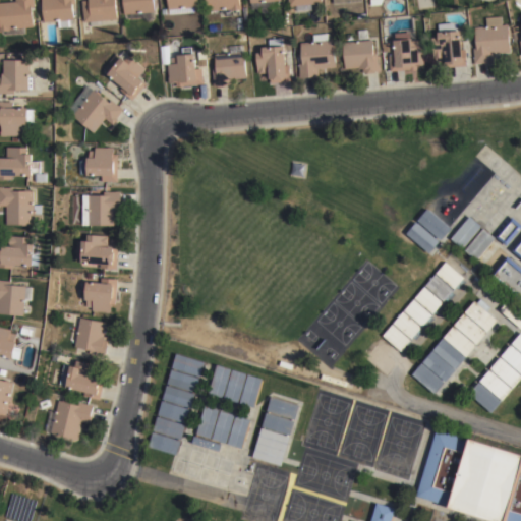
[(0,2),(16,2),(15,0),(34,0),(35,7),(32,8),(34,27),(8,30),(9,31),(0,31),(0,2)]
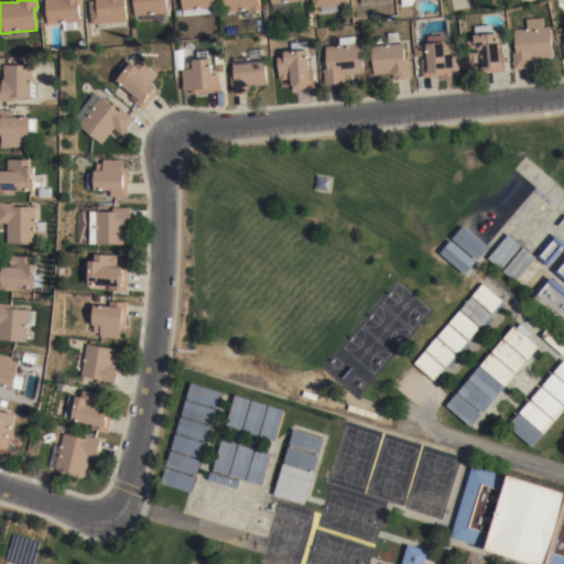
[(44,0),(80,0),(82,4),(78,4),(80,22),(46,24),(44,0)]
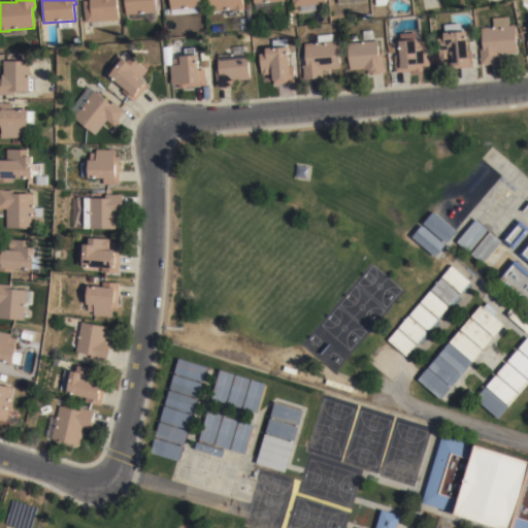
[(85,23),(83,1),(90,0),(119,0),(121,20),(101,22),(102,26),(92,27),(92,22),(85,23)]
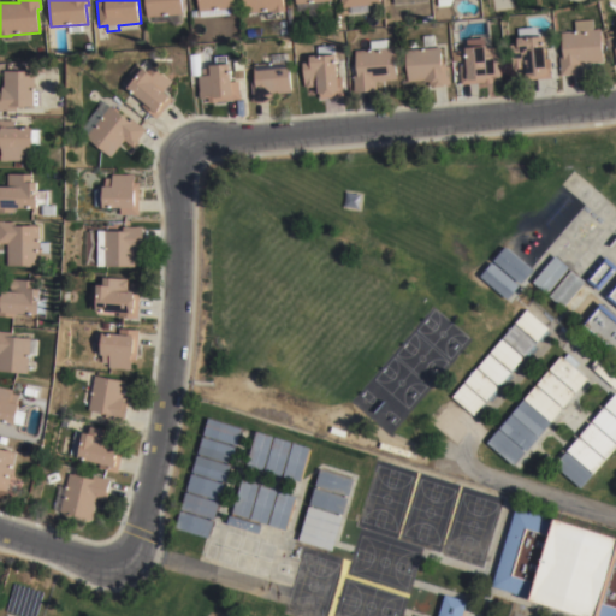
[(183,23),(179,24),(173,25),(170,22),(154,23),(153,17),(147,17),(144,0),(182,0),(183,15),(182,15),(183,23)]
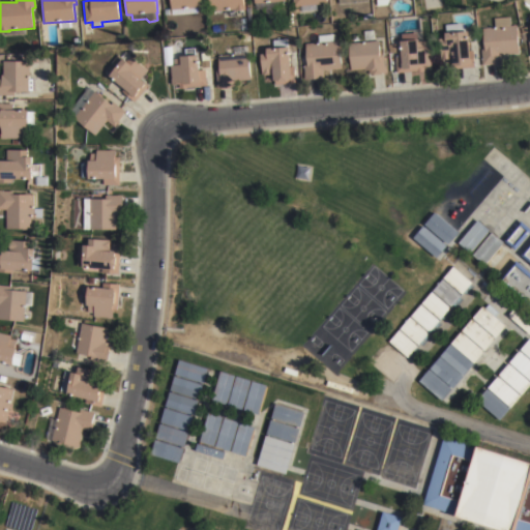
[(197,13),(172,16),(171,0),(202,0),(203,8),(197,8),(197,13)]
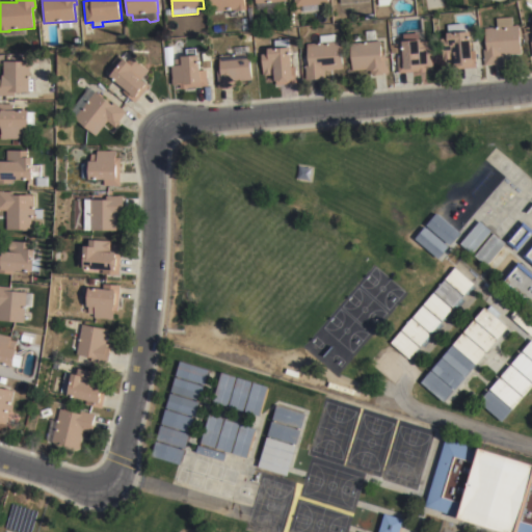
[(210,0),(245,0),(246,9),(211,11),(210,0)]
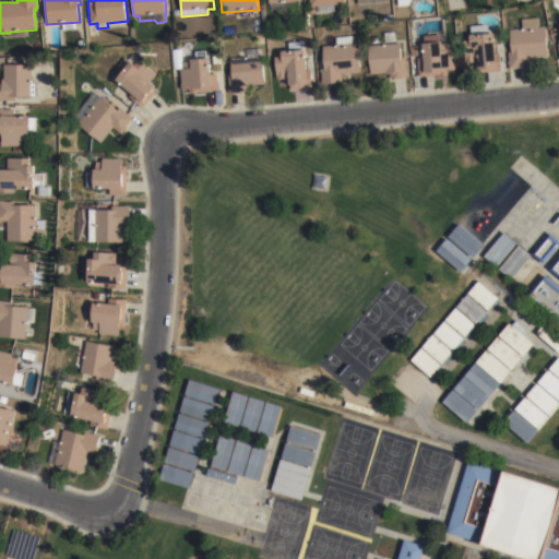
[(555,59),(558,58),(558,13),(556,14),(558,26),(549,27),(555,59)]
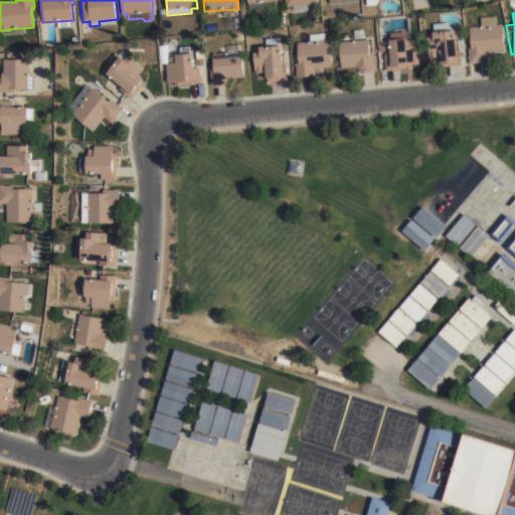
[(481,26),(480,17),(496,16),(497,25),(503,24),(505,51),(487,53),(488,63),(480,64),(480,62),(469,63),(467,48),(471,47),(469,27),(481,26)]
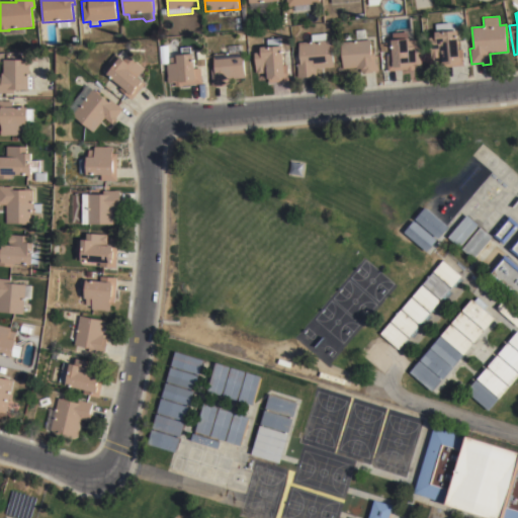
[(371,56),(375,55),(376,72),(361,73),(360,69),(356,69),(356,68),(343,69),(341,42),(345,42),(344,34),(351,34),(351,41),(356,40),(355,30),(365,29),(366,40),(369,39),(371,56)]
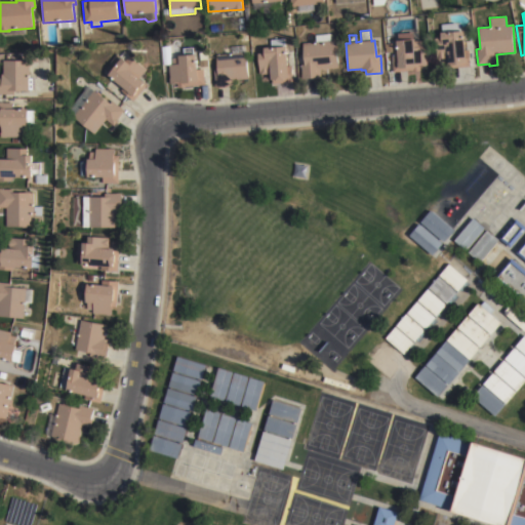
[(436,38),(442,38),(442,33),(461,32),(462,37),(465,37),(466,50),(470,50),(470,67),(449,68),(448,58),(437,59),(436,38)]
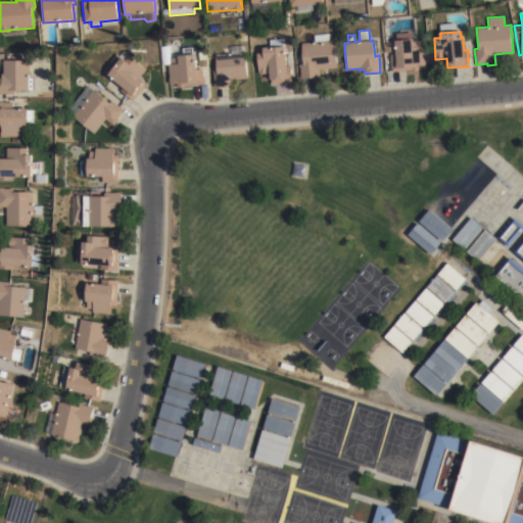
[(269,39),(283,38),(284,47),(285,47),(286,65),(291,65),(292,83),(271,84),(271,80),(269,81),(269,74),(257,75),(256,54),(263,53),(263,49),(269,48),(269,39)]
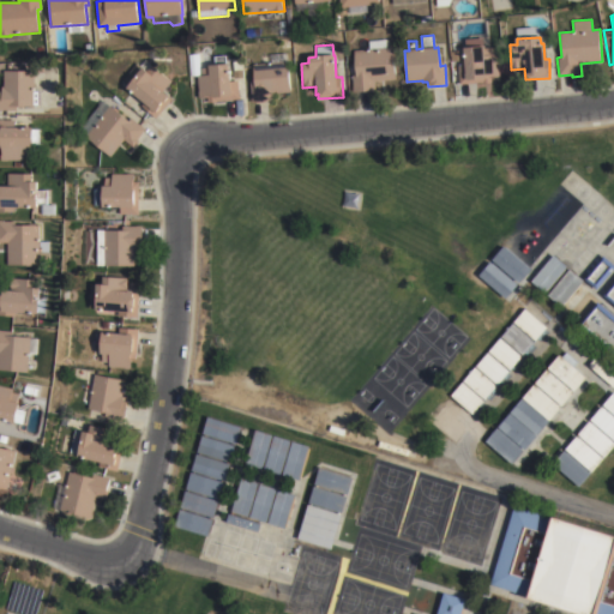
[(393,47),(396,80),(375,82),(377,91),(356,94),(353,50),(393,47)]
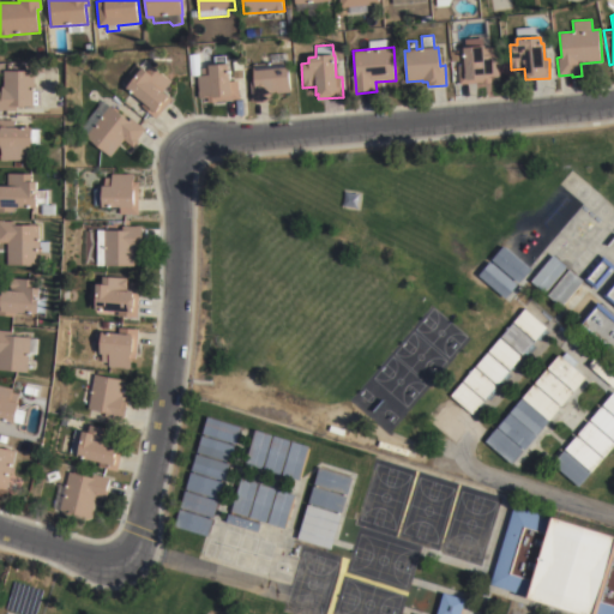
[(485,47),(485,48),(493,48),(494,55),(498,55),(499,77),(492,78),(492,83),(482,84),(482,83),(459,84),(458,66),(465,66),(463,48),(485,47)]
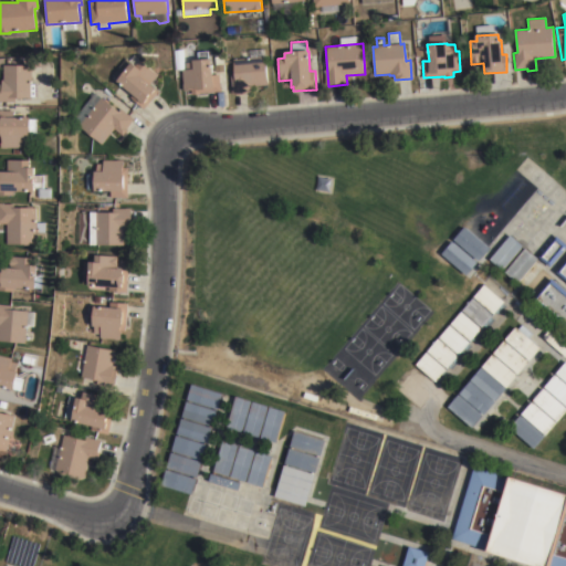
[(415,48),(423,46),(425,56),(416,56),(415,48)]
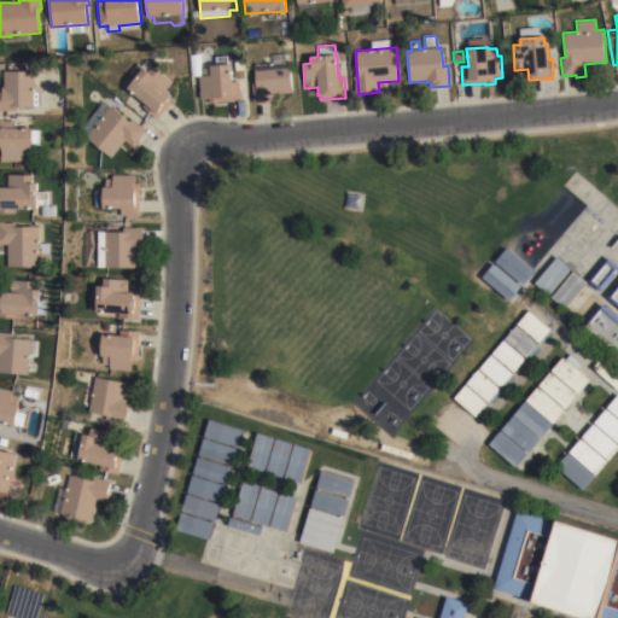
[(273,56),(289,53),(290,62),(291,62),(293,94),(278,95),(278,97),(273,97),(273,103),(254,104),(252,85),(256,85),(255,65),(273,63),(273,56)]
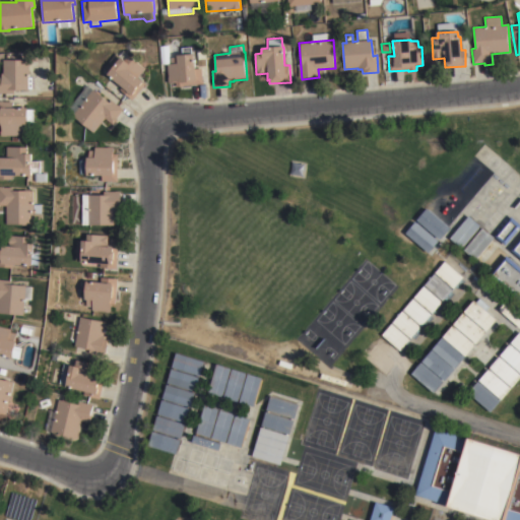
[(119,90),(121,87),(108,75),(109,74),(103,69),(116,53),(125,61),(130,55),(145,68),(138,77),(146,84),(132,101),(119,90)]
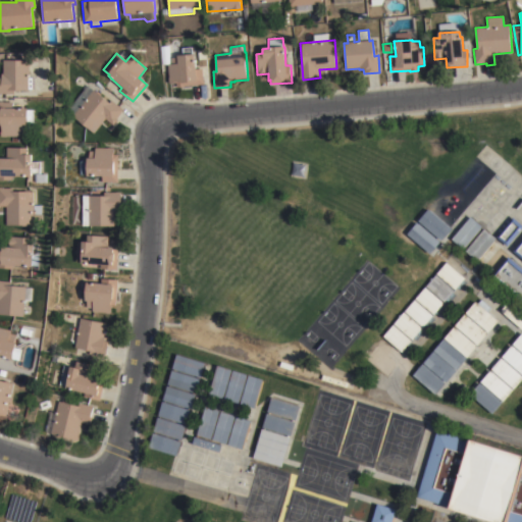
[(171,64),(170,58),(177,58),(177,56),(196,54),(198,69),(203,68),(204,77),(208,76),(208,85),(196,86),(196,87),(177,88),(176,84),(169,84),(168,64),(171,64)]
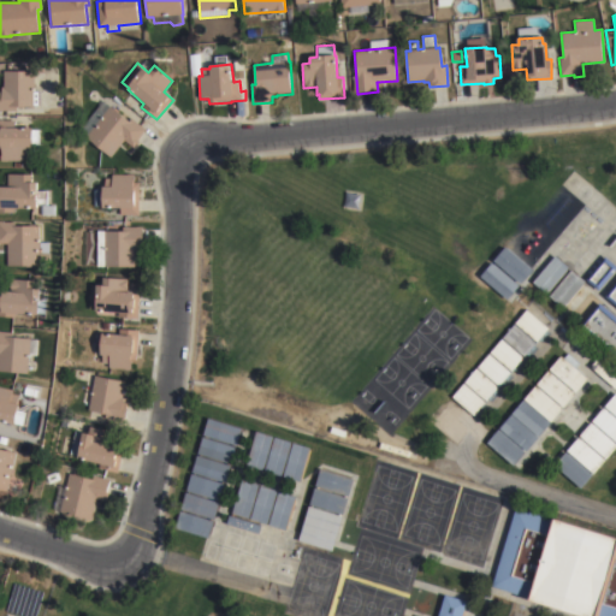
[(36,72),(35,107),(17,107),(17,112),(0,112),(0,93),(1,93),(1,88),(5,88),(5,72),(36,72)]
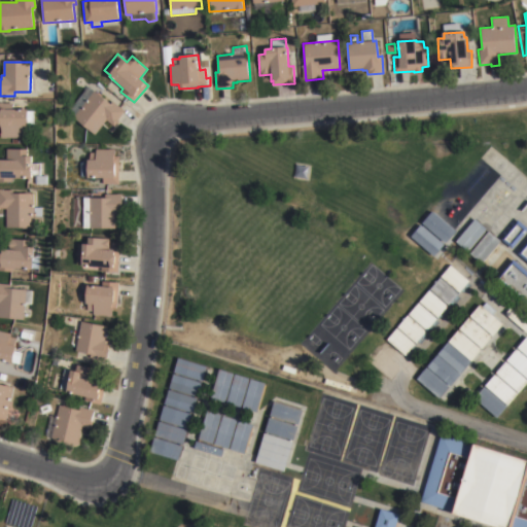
[(90,85),(111,104),(113,102),(125,111),(118,119),(119,120),(114,128),(106,120),(94,135),(67,113),(90,85)]
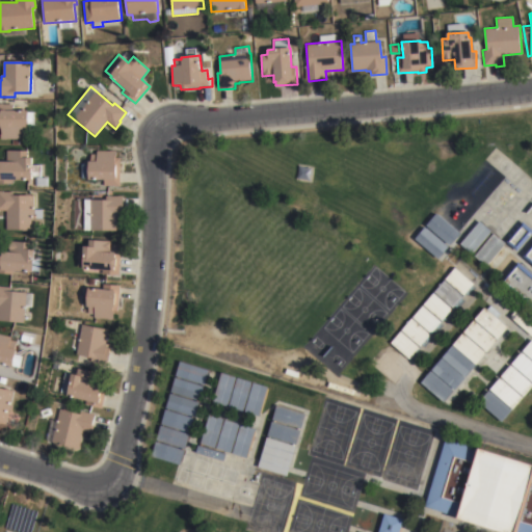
[(1,133),(0,133),(0,104),(12,104),(14,112),(33,111),(33,131),(27,131),(27,136),(21,137),(21,140),(2,140),(1,133)]
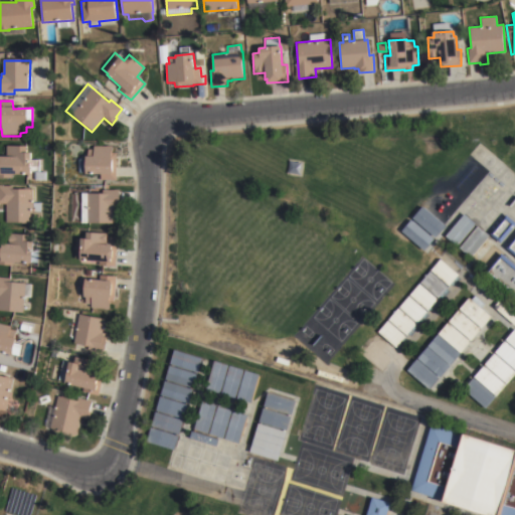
[(32,172),(32,176),(12,176),(12,179),(0,178),(0,157),(5,157),(6,147),(27,147),(27,153),(31,153),(31,161),(40,161),(40,172),(45,172),(45,181),(35,181),(35,172),(32,172)]
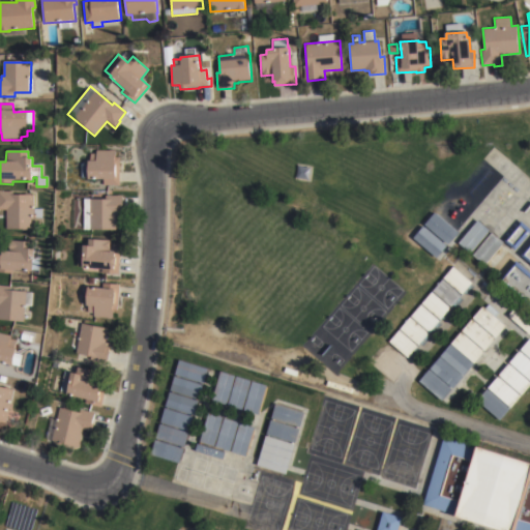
[(116,151),(116,157),(120,157),(120,186),(104,186),(104,180),(89,180),(89,178),(82,178),(82,165),(88,165),(88,162),(96,162),(96,151),(116,151)]
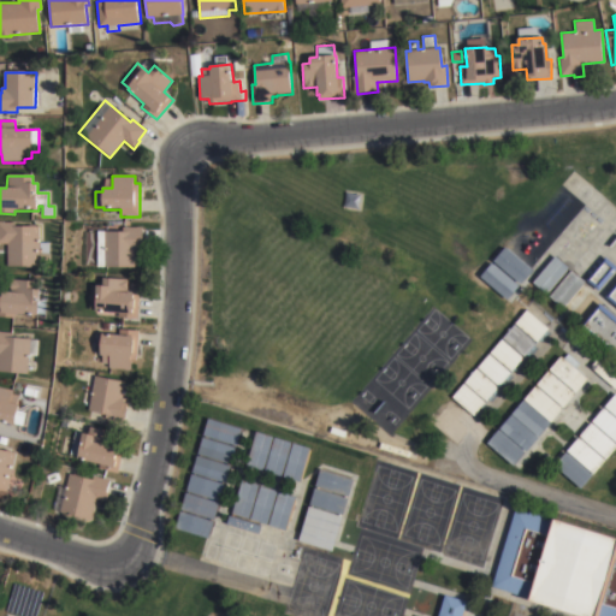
[(345,193),(361,195),(359,209),(343,207),(345,193)]
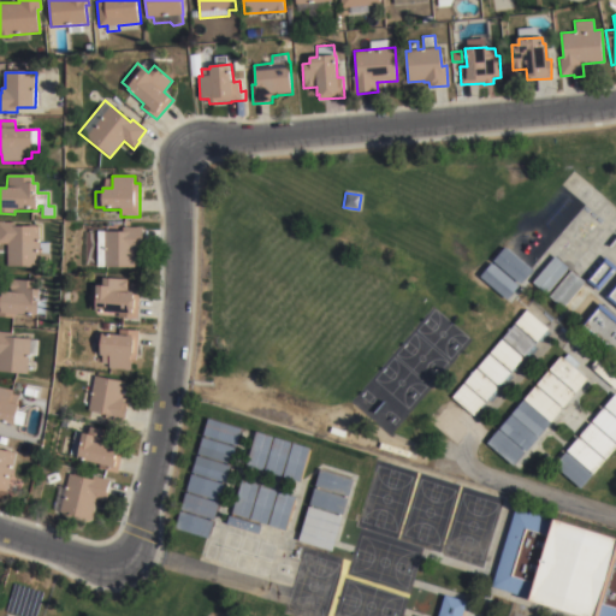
[(7,244),(0,244),(0,223),(17,223),(17,226),(40,226),(40,243),(49,243),(49,260),(39,260),(39,266),(7,267),(7,244)]
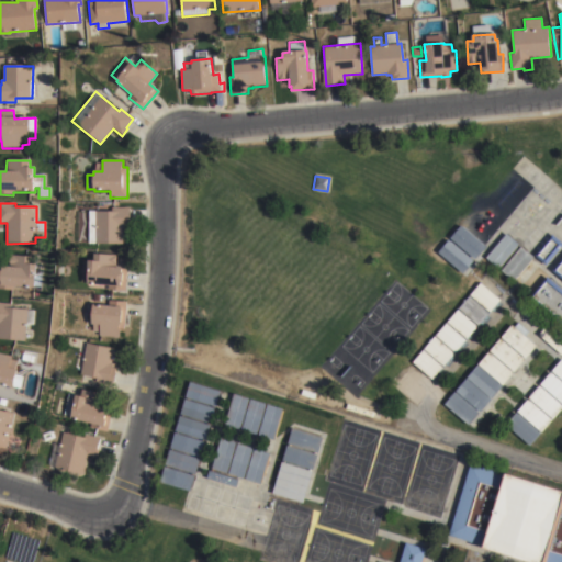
[(131,209),(130,225),(126,225),(126,229),(124,229),(123,245),(88,244),(89,211),(113,212),(113,208),(131,209)]
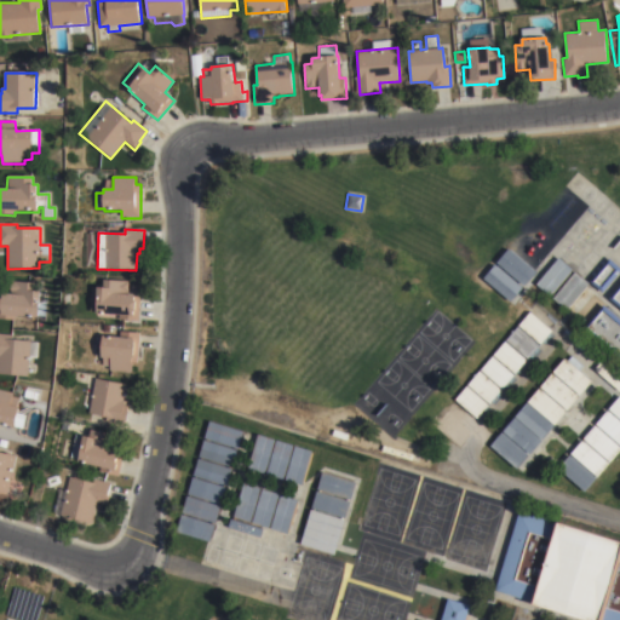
[(619,268),(619,270),(602,292),(589,280),(609,257),(619,268)]
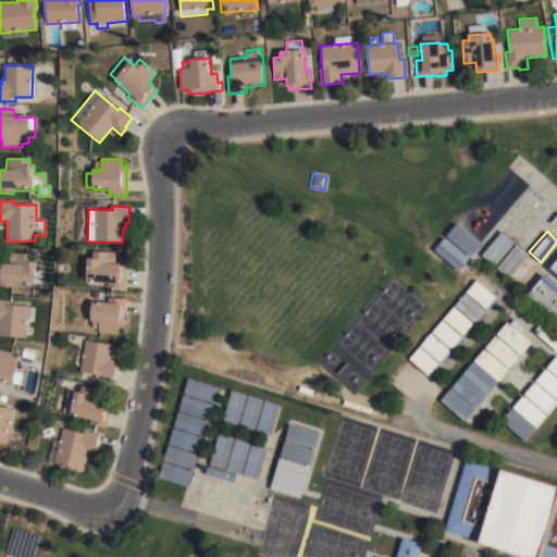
[(430,250),(456,270),(466,257),(440,237),(430,250)]
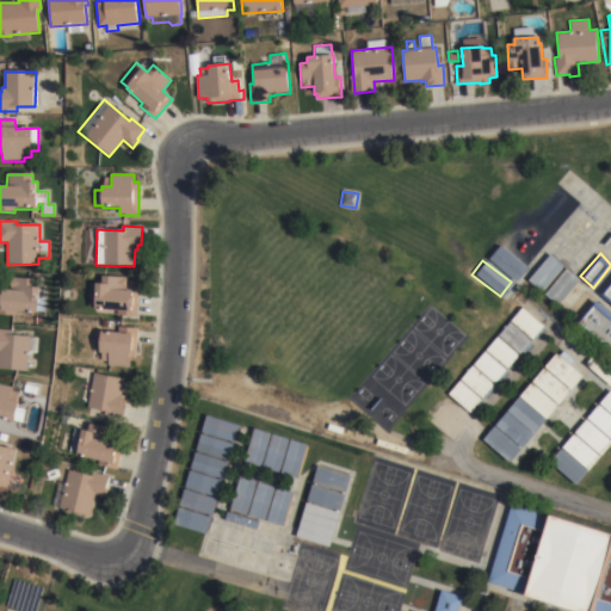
[(117,313),(94,312),(96,308),(88,308),(90,283),(103,284),(104,277),(128,278),(127,291),(139,292),(136,316),(117,315),(117,313)]
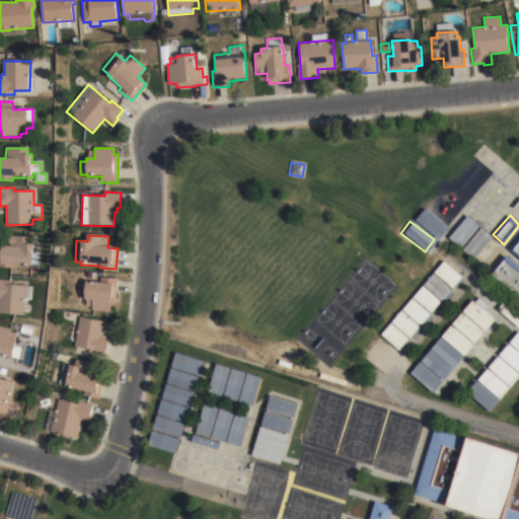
[(32,268),(13,267),(12,269),(0,268),(0,246),(8,247),(9,237),(12,237),(12,236),(31,237),(31,245),(40,246),(39,253),(34,252),(32,268)]
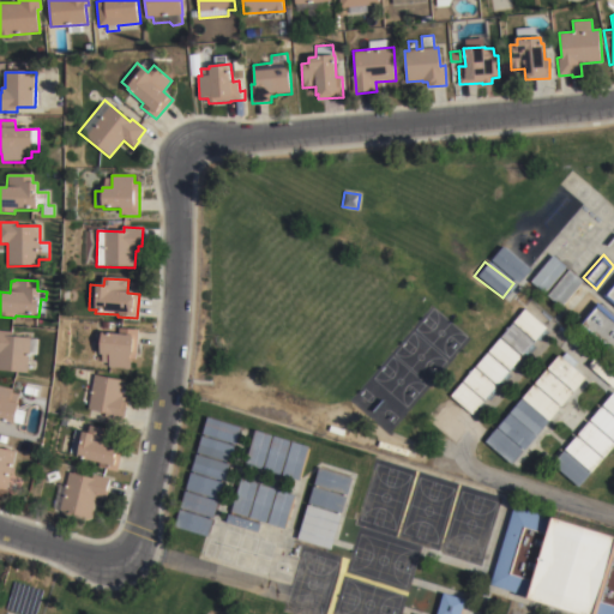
[(613,283),(613,305),(603,296),(613,283)]
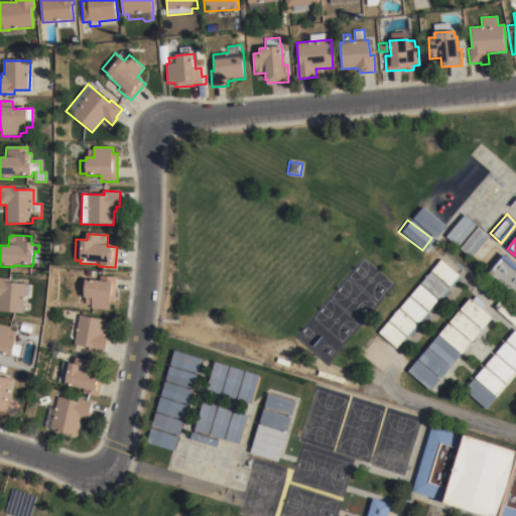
[(502,255),(515,267),(515,300),(486,274),(502,255)]
